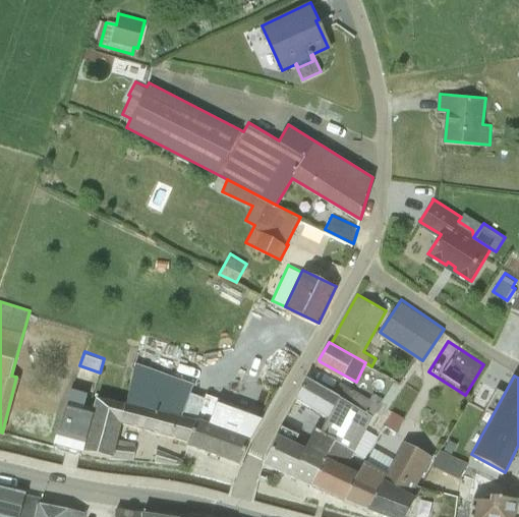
[(377,408),(384,397),(373,390),(369,397),(341,380),(334,392),(306,378),(296,397),(329,413),(338,396),(372,415),(377,408)]
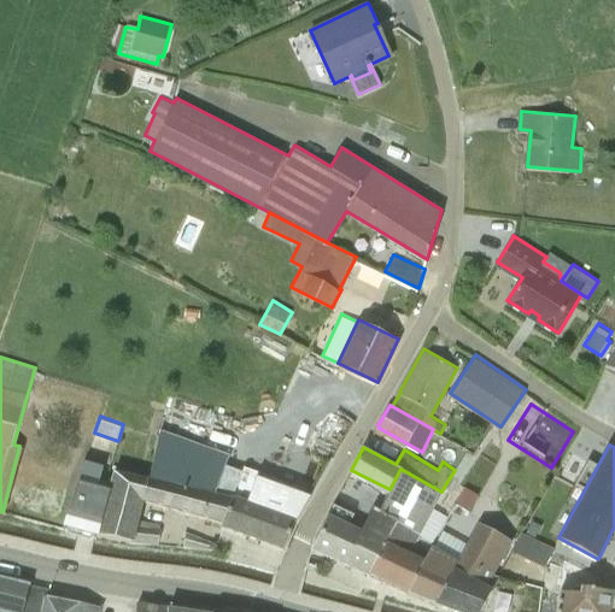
[(148,475),(200,488),(208,459),(167,449),(165,455),(154,453),(148,475)]
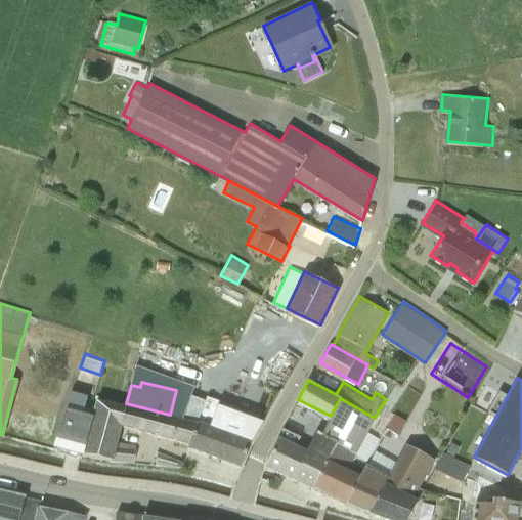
[(386,399),(379,410),(384,415),(402,385),(396,382),(386,399)]
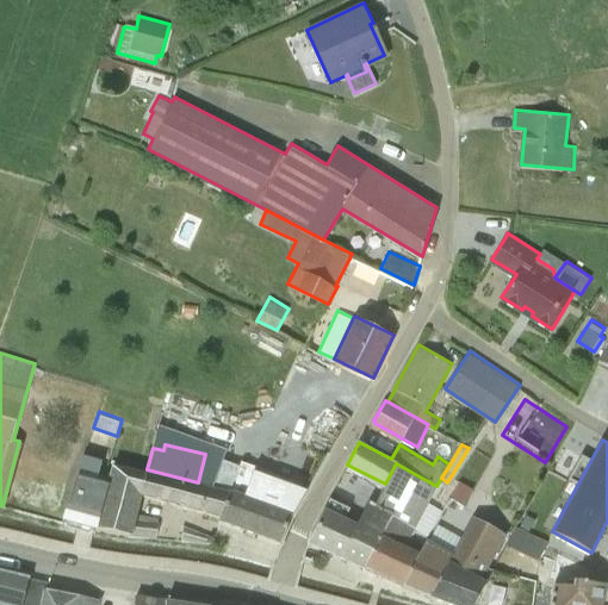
[(95,526),(111,472),(99,468),(103,461),(81,454),(63,518),(67,519),(93,526),(95,526)]
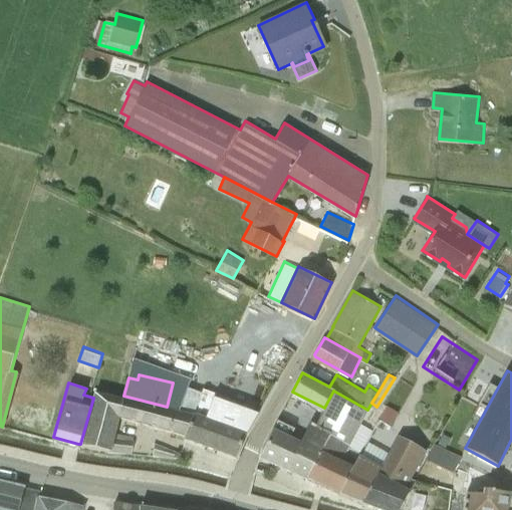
[(189,385),(183,407),(193,410),(199,388),(189,385)]
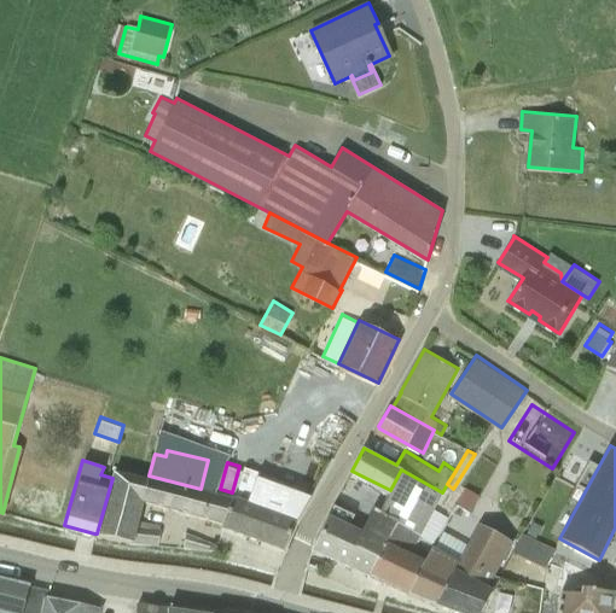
[(232,496),(224,523),(222,525),(285,548),(290,538),(296,521),(314,492),(244,466),(232,496)]
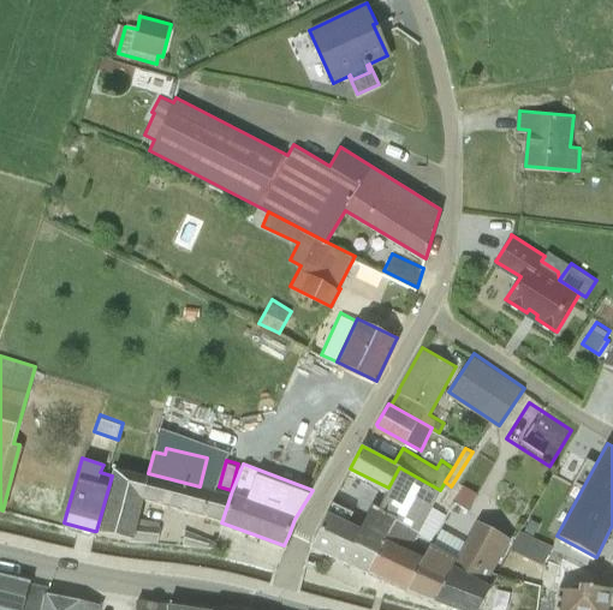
[(112,476),(96,531),(131,538),(158,540),(161,525),(137,520),(143,497),(222,520),(231,494),(200,486),(148,473),(114,466),(112,476)]
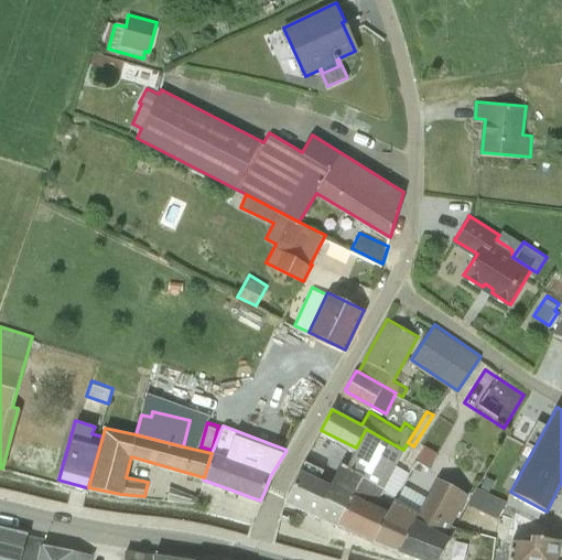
[(348,465),(364,475),(384,487),(397,464),(403,450),(366,429),(356,448),(348,465)]
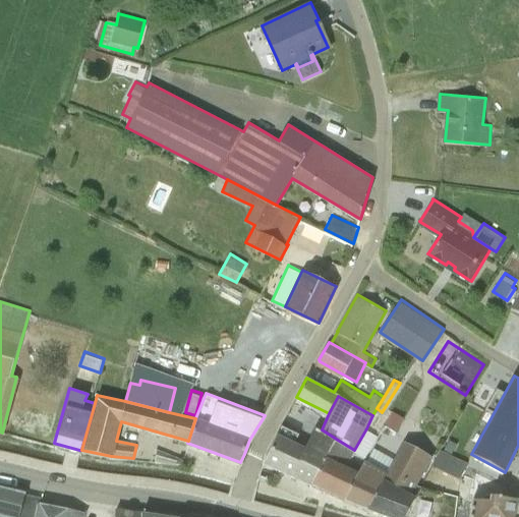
[(394,410),(386,422),(397,429),(404,416),(394,410)]
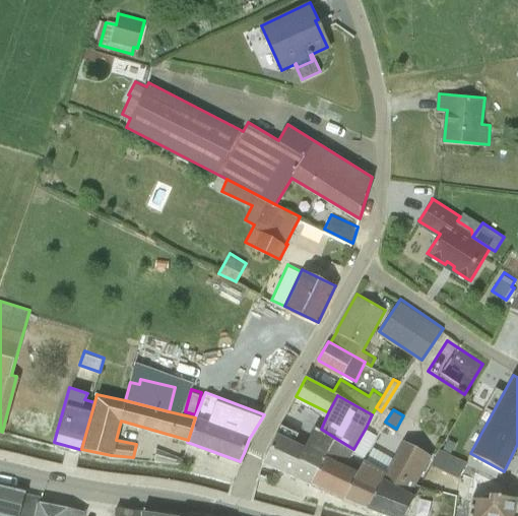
[(292,474),(306,446),(295,440),(299,431),(281,424),(264,461),(292,474)]
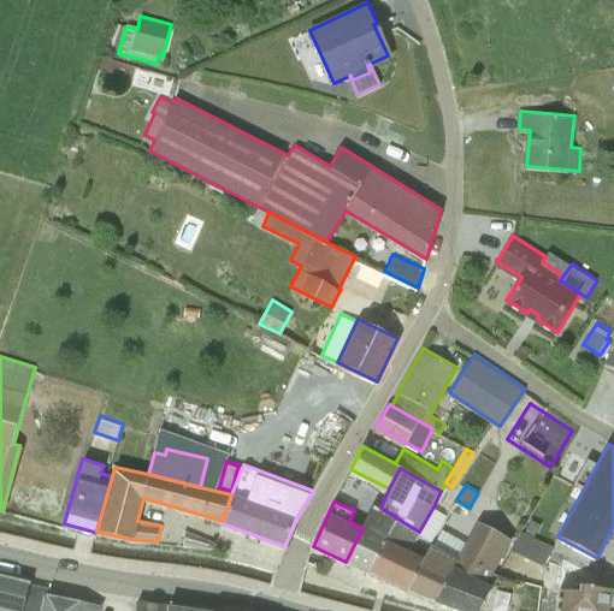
[(362,528),(346,562),(367,571),(397,518),(381,508),(373,505),(362,528)]
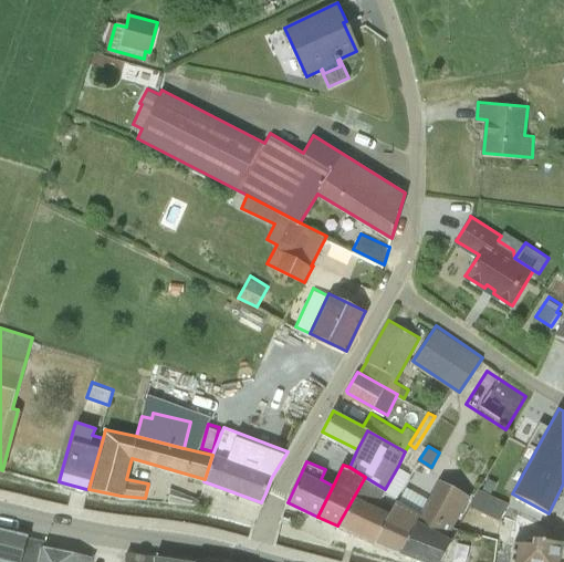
[(398,466),(385,489),(398,497),(411,472),(398,466)]
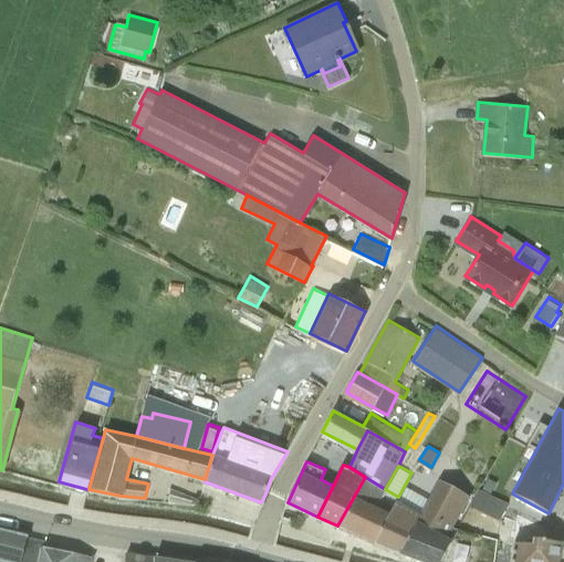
[(365,477),(337,526),(373,542),(389,512),(375,506),(385,489),(365,477)]
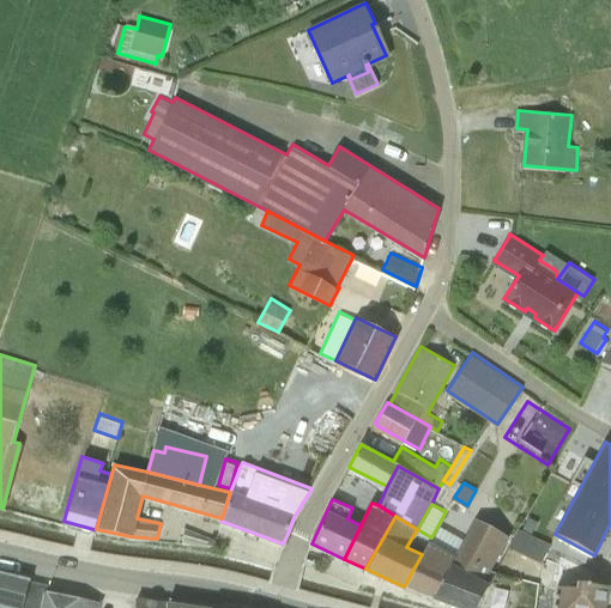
[(422,554),(404,587),(434,599),(452,564),(484,582),(491,570),(509,536),(476,518),(464,539),(441,526),(422,554)]
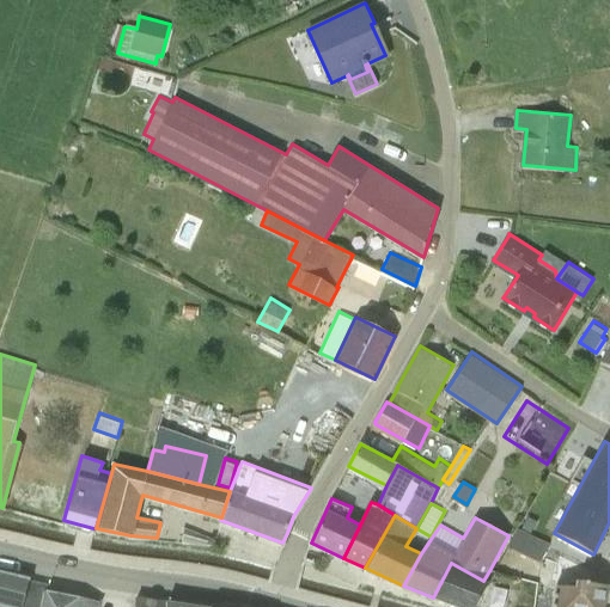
[(184,525),(183,540),(201,541),(211,543),(212,543),(213,541),(214,537),(184,525)]
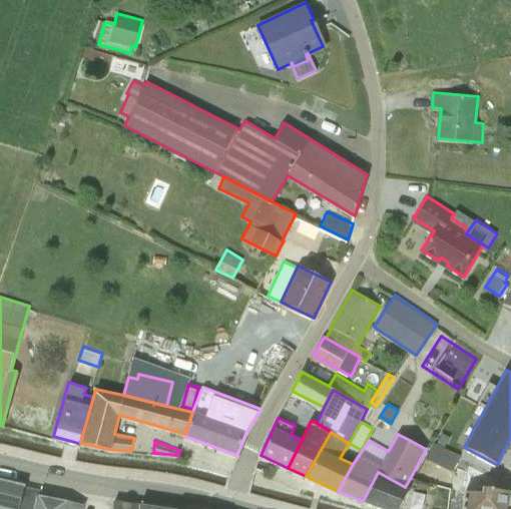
[(378,472),(363,501),(384,508),(398,508),(414,479),(411,477),(405,487),(378,472)]
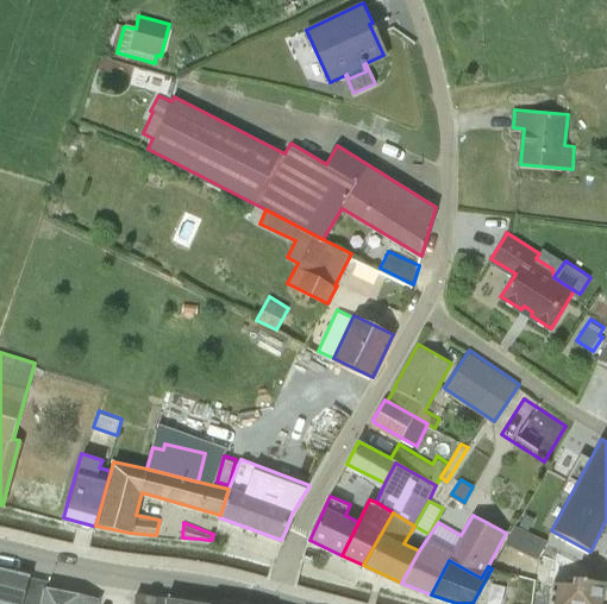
[(0,568),(0,603),(42,603),(47,589),(48,580),(0,568)]
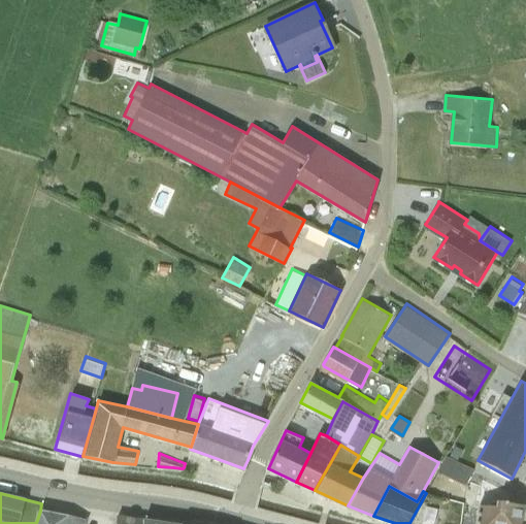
[(480,505),(477,523),(523,523),(525,512),(525,506),(496,502),(495,508),(480,505)]
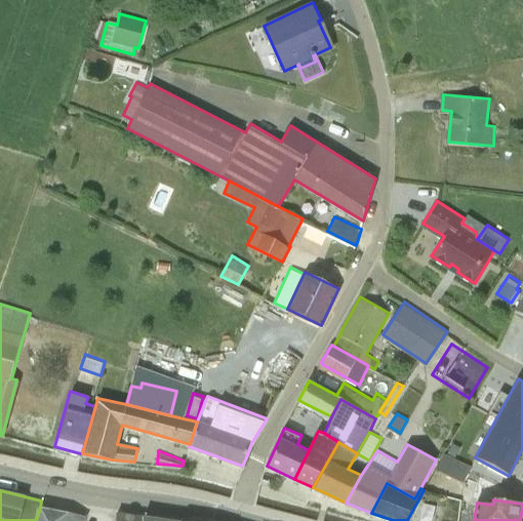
[(40,508),(36,520),(83,520),(85,516),(40,508)]
